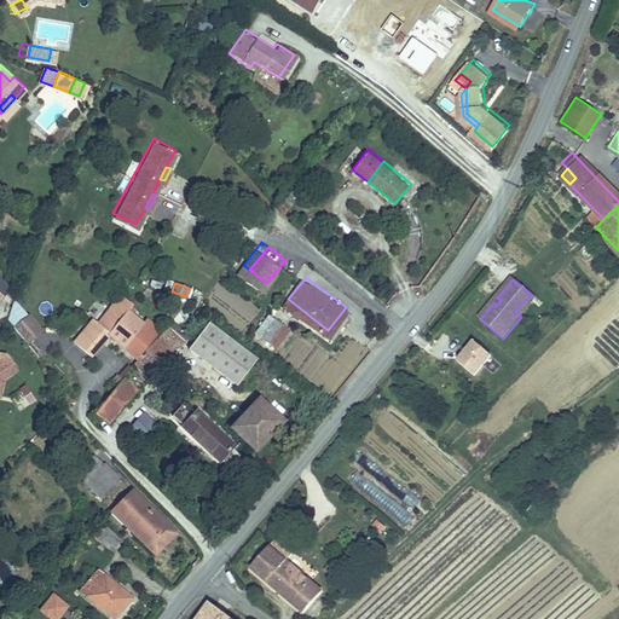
[(12,289),(5,310),(10,316),(24,305),(12,289)]
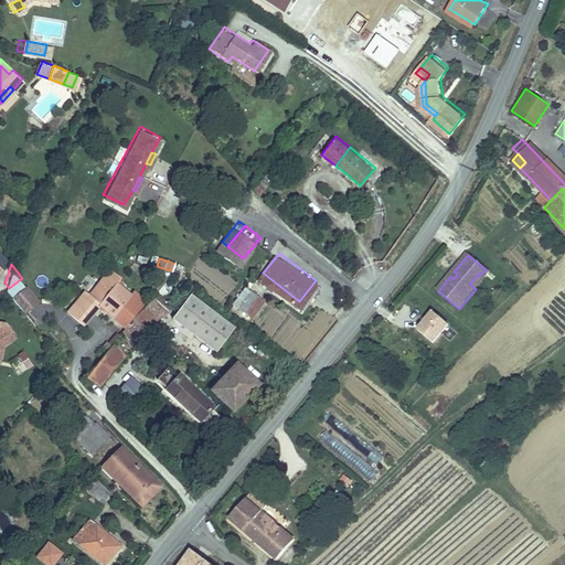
[(134,315),(147,298),(142,294),(135,288),(130,292),(121,286),(119,284),(120,281),(116,277),(118,276),(108,268),(88,291),(84,288),(78,296),(93,308),(99,301),(126,322),(134,315)]
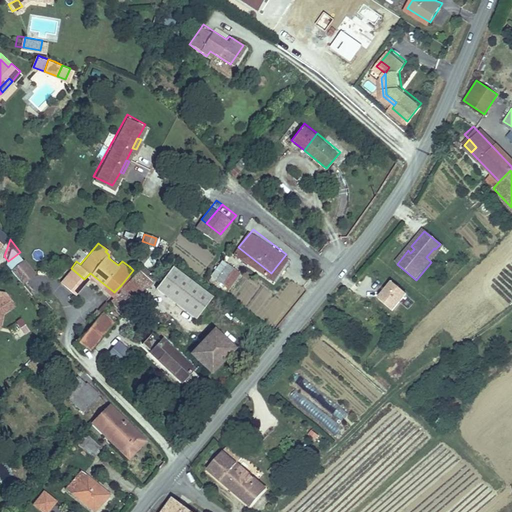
[(426,257),(431,262),(443,247),(440,244),(435,249),(434,248),(426,257)]
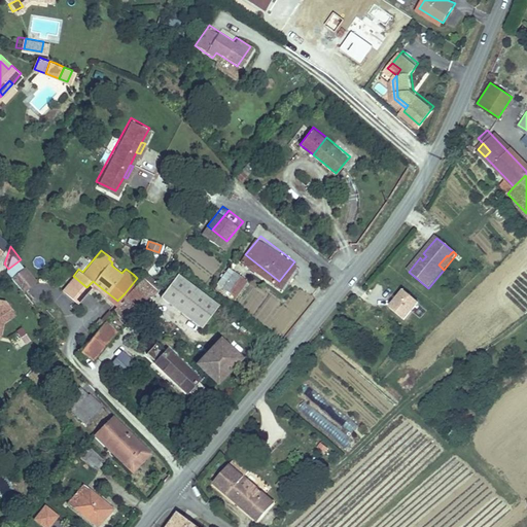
[(42,270),(45,259),(34,256),(32,266),(42,270)]
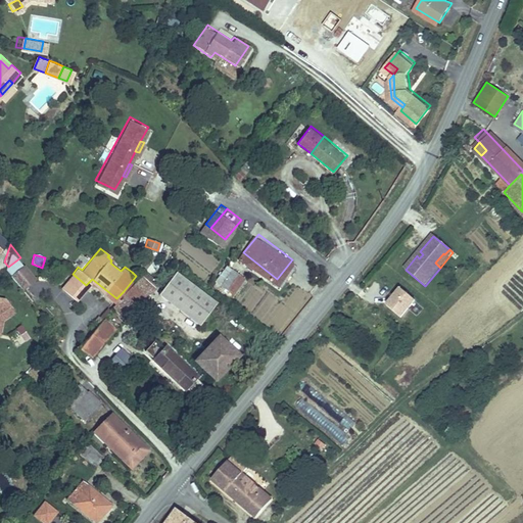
[(20,257),(8,267),(19,281),(32,272),(20,257)]
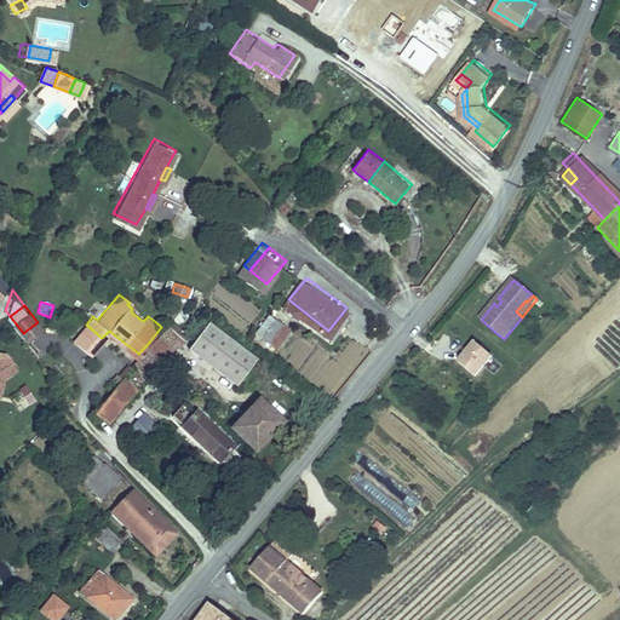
[(263,331),(279,342),(291,326),(276,314),(263,331)]
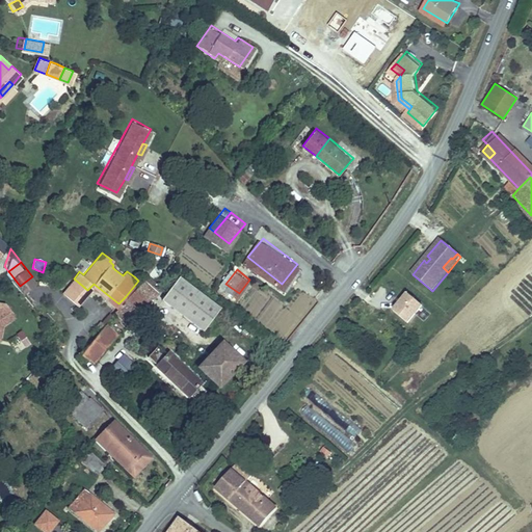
[(143,274),(138,281),(126,296),(140,308),(158,287),(143,274)]
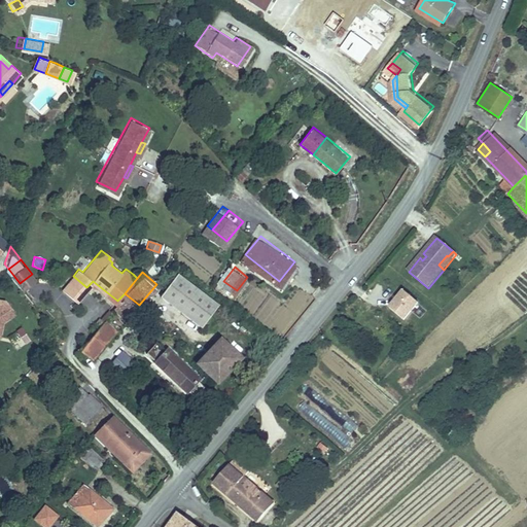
[(220,302),(180,274),(166,294),(206,323),(220,302)]
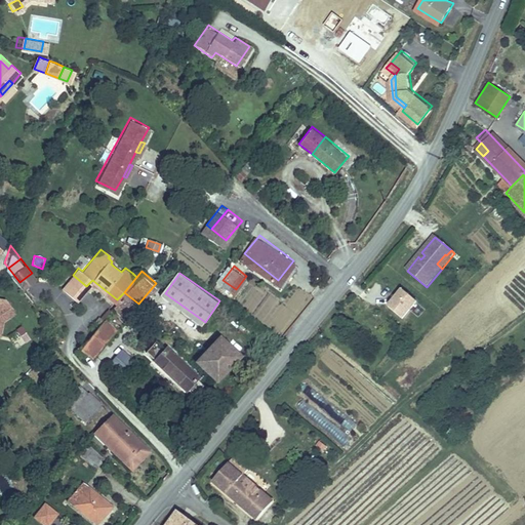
[(76,299),(86,286),(73,275),(63,287),(76,299)]
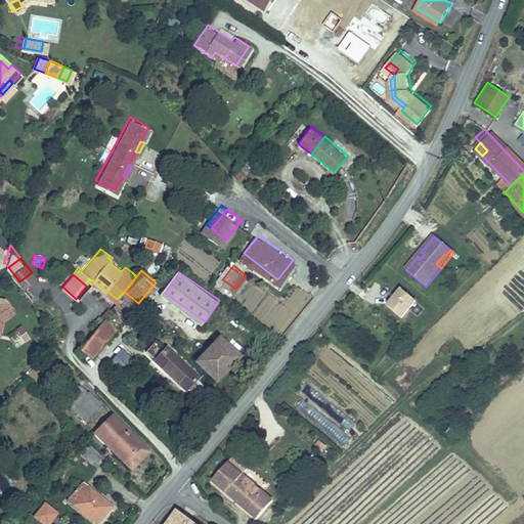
[(402,320),(417,302),(399,289),(385,306),(402,320)]
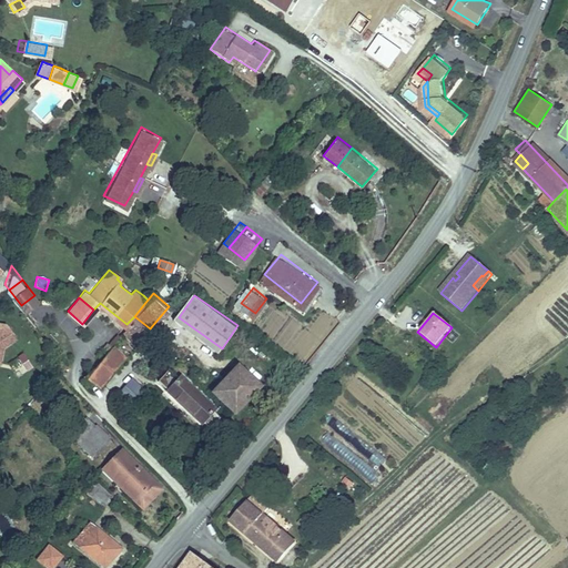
[(150,328),(134,316),(127,324),(122,330),(139,343),(150,328)]
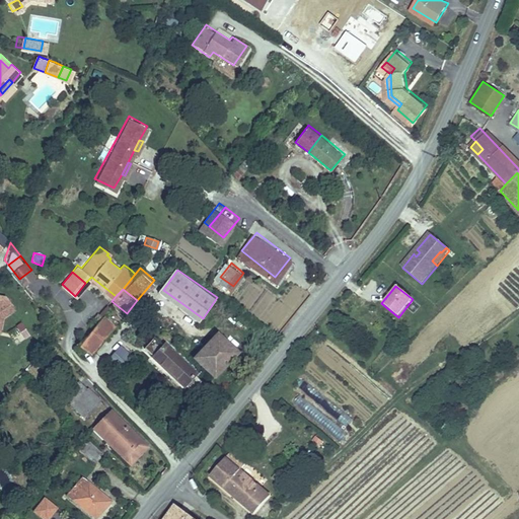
[(0,314),(3,312),(14,305),(5,292),(0,291),(0,314)]
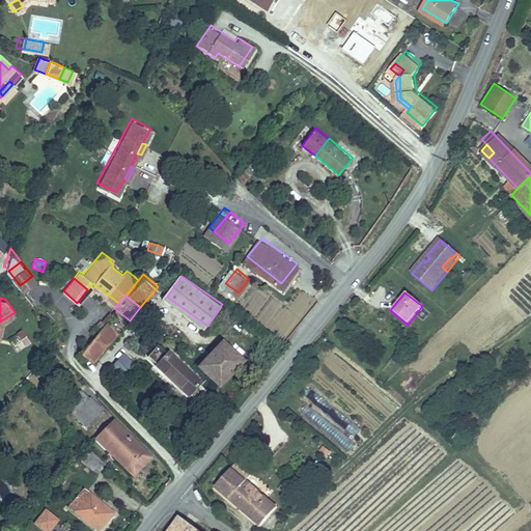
[(82,351),(95,360),(117,332),(105,323),(82,351)]
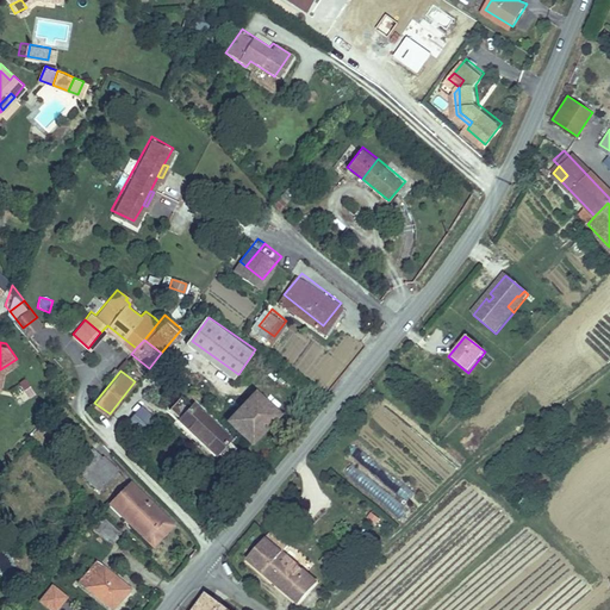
[(26,380),(18,384),(25,402),(35,398),(26,380)]
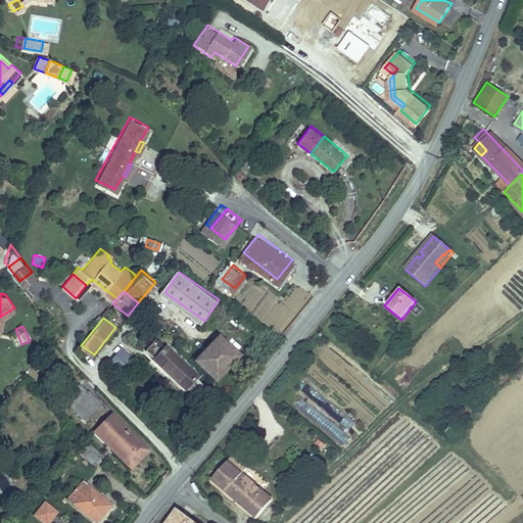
[(197,358),(219,377),(241,350),(220,333),(197,358)]
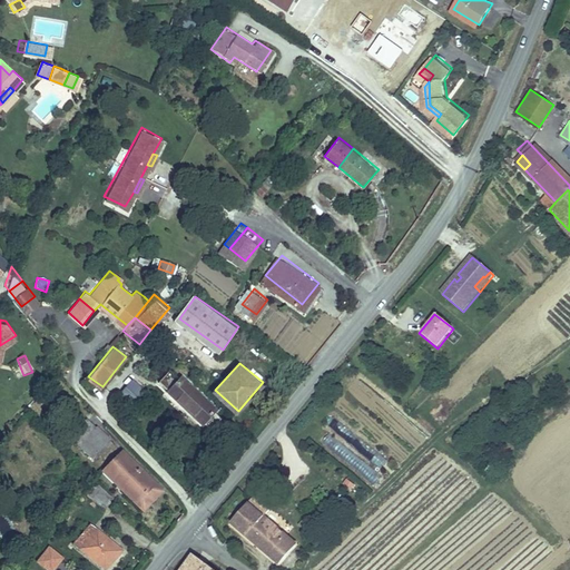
[(206,419),(213,424),(223,414),(216,408),(217,405),(183,375),(180,376),(168,366),(157,379),(204,421),(206,419)]
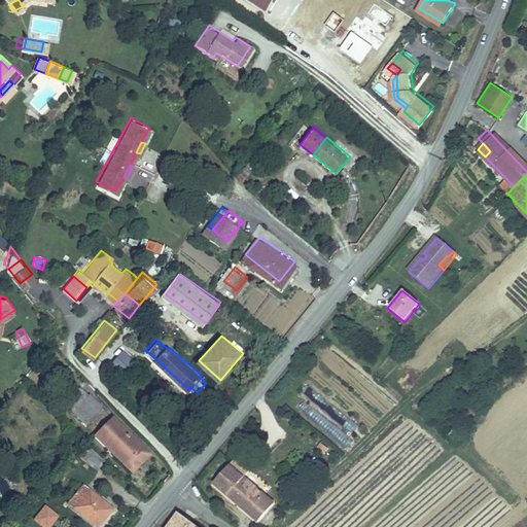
[(107,364),(118,375),(133,357),(123,347),(107,364)]
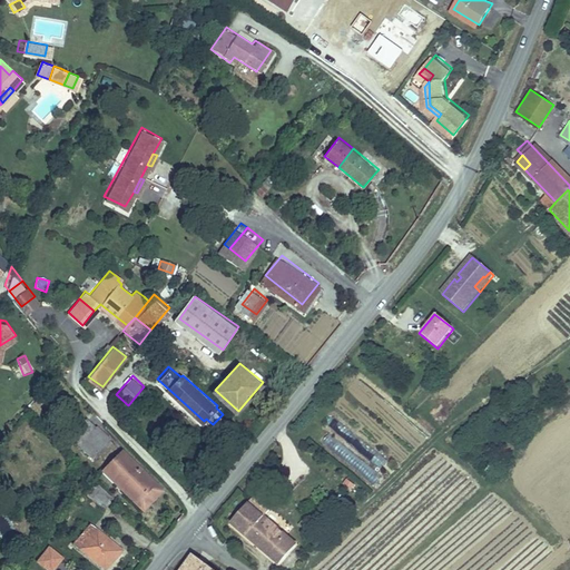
[(98,450),(112,433),(99,421),(96,424),(82,412),(71,424),(77,429),(72,434),(91,452),(96,449),(98,450)]
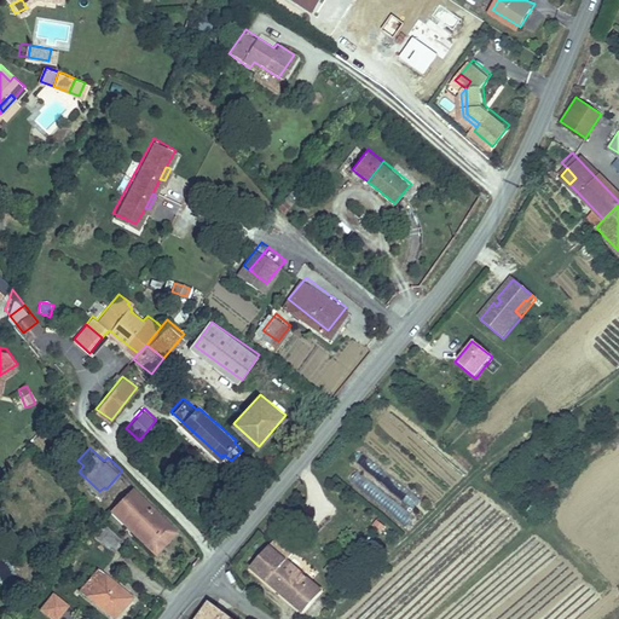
[(364,492),(372,485),(360,472),(352,480),(364,492)]
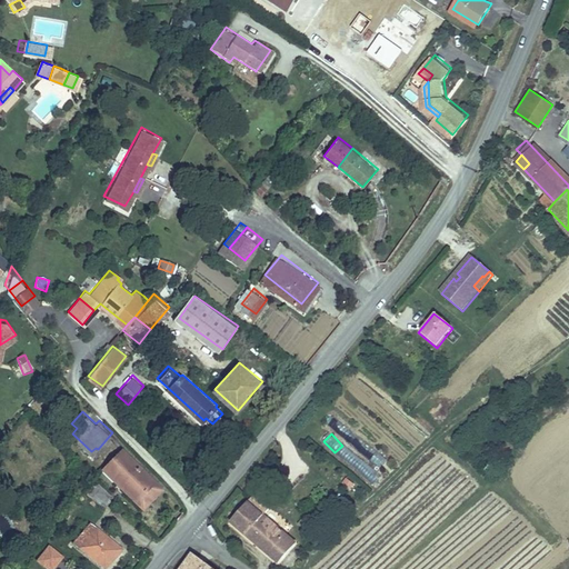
[(106,465),(139,496),(153,478),(120,448),(106,465)]
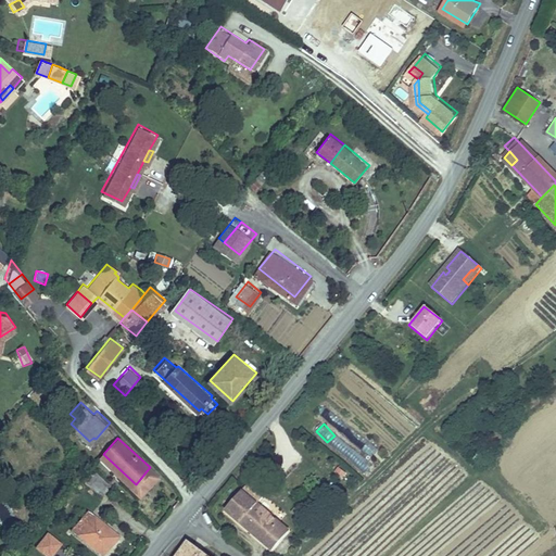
[(363,450),(371,456),(377,450),(367,443),(363,450)]
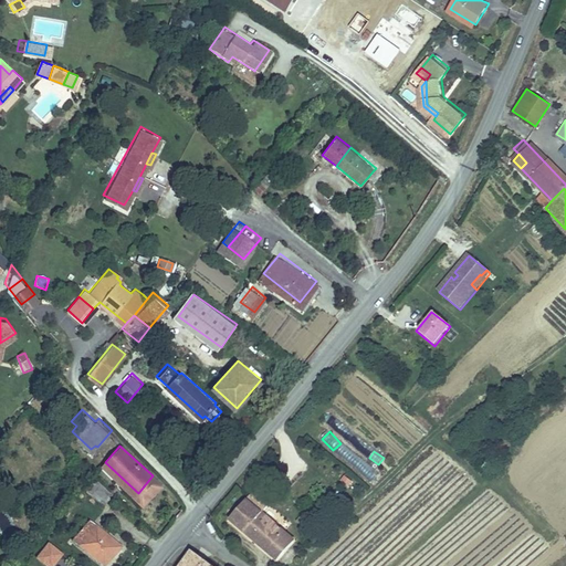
[(153,475),(138,493),(145,500),(159,482),(153,475)]
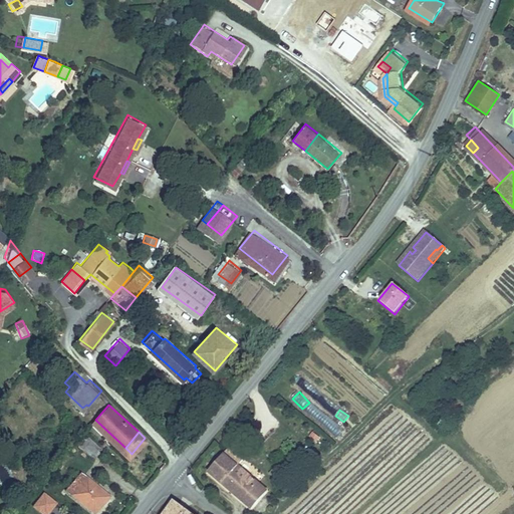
[(89,460),(98,451),(85,437),(77,447),(89,460)]
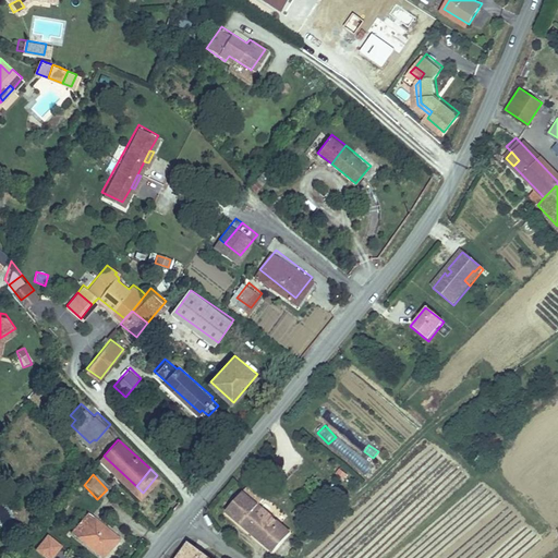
[(225,498),(270,543),(289,524),(256,495),(263,488),(250,474),(225,498)]
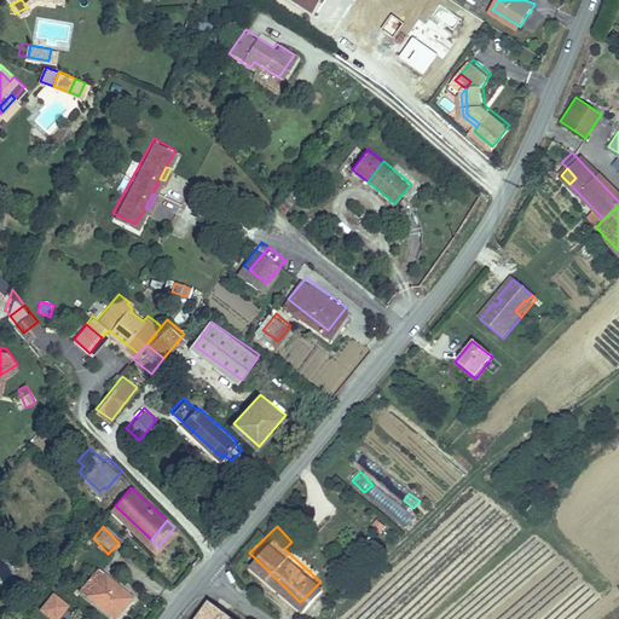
[(80,586),(114,615),(134,591),(111,568),(110,572),(99,563),(80,586)]
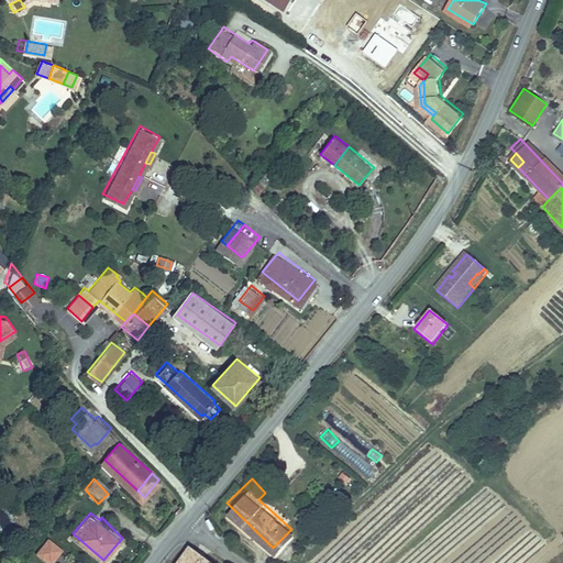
[(20,529),(28,526),(23,515),(15,519),(20,529)]
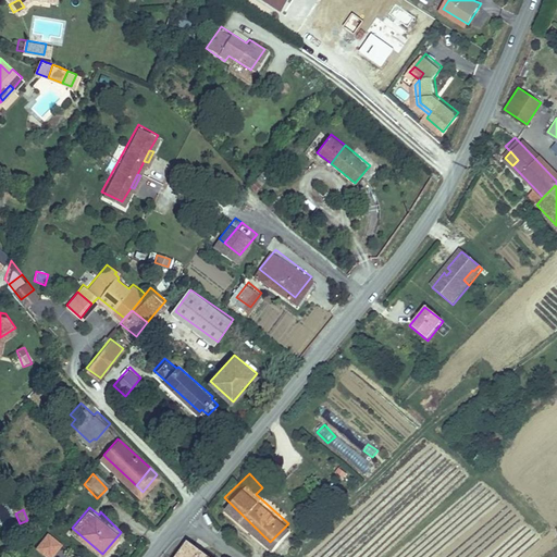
[(41,556),(52,556),(62,545),(47,534),(34,551),(41,556)]
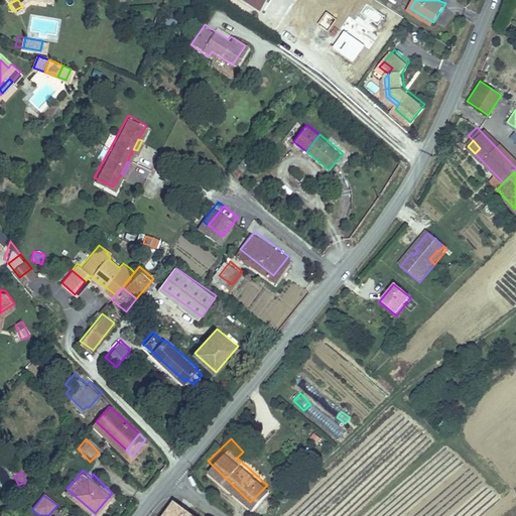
[(156,515),(152,513),(149,515),(198,515),(174,498),(160,515),(156,515)]
